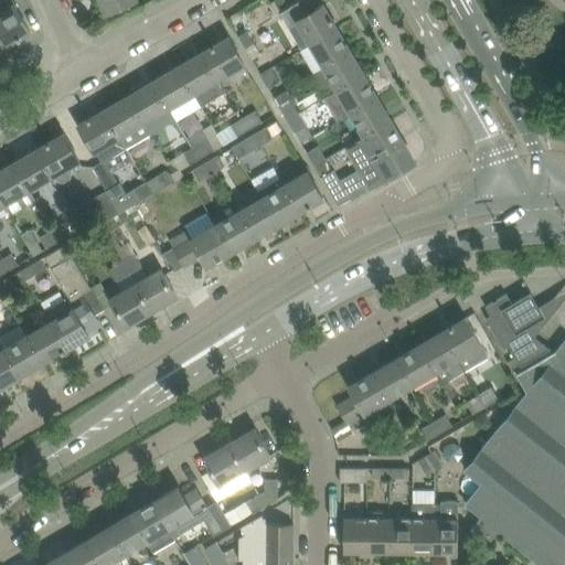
[(12,0),(3,0),(0,2),(0,12),(1,14),(0,14),(0,35),(6,46),(19,39),(19,40),(22,38),(22,36),(31,32),(12,0)]
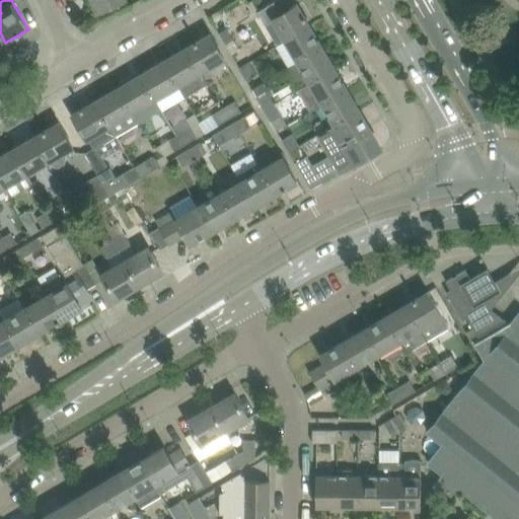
[(125,0),(96,0),(101,11),(125,0)]
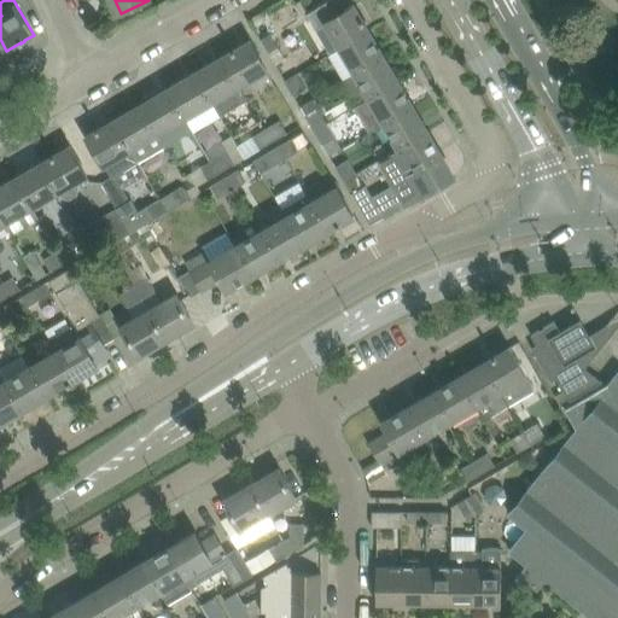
[(368,29),(365,22),(366,21),(363,18),(362,19),(354,4),(343,10),(337,0),(330,0),(309,13),(318,28),(327,23),(340,46),(368,29)]
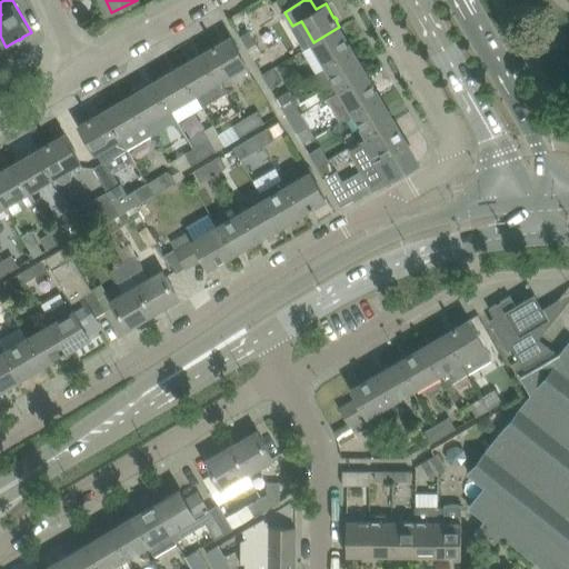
[(353,50),(339,27),(313,42),(327,65),(328,66),(353,50)]
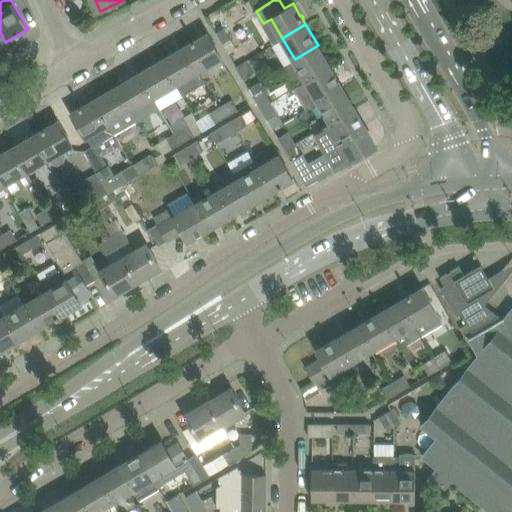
[(223,44),(231,39),(224,27),(216,32),(223,44)]
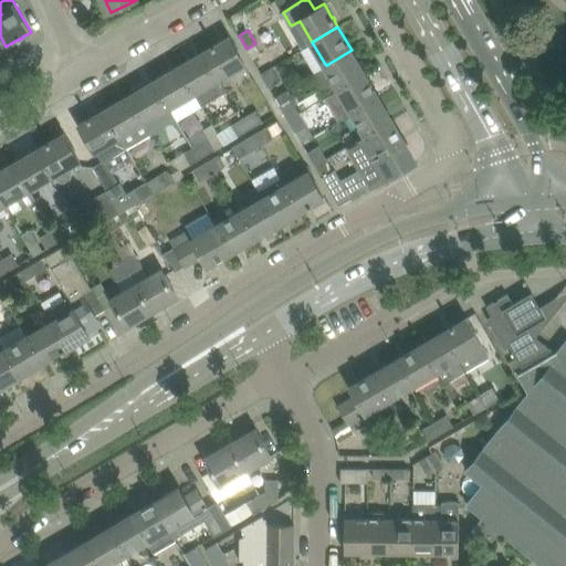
[(245,63),(230,37),(216,44),(216,43),(212,45),(213,46),(205,51),(220,77),(245,63)]
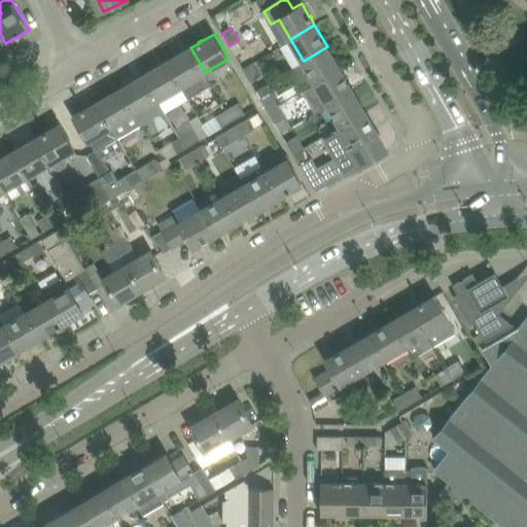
[(238,40),(230,45),(235,56),(244,50),(238,40)]
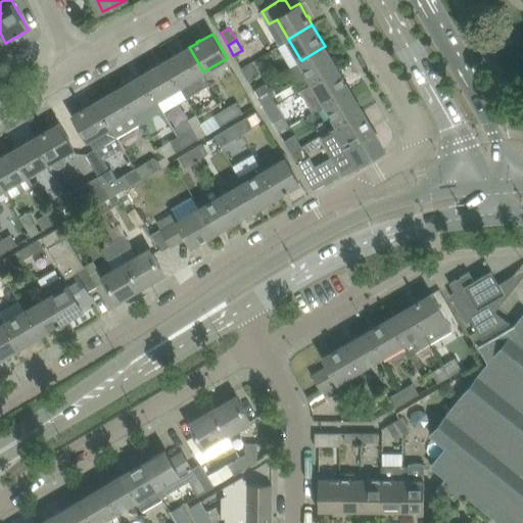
[(337,67),(325,46),(301,60),(314,82),(337,67)]
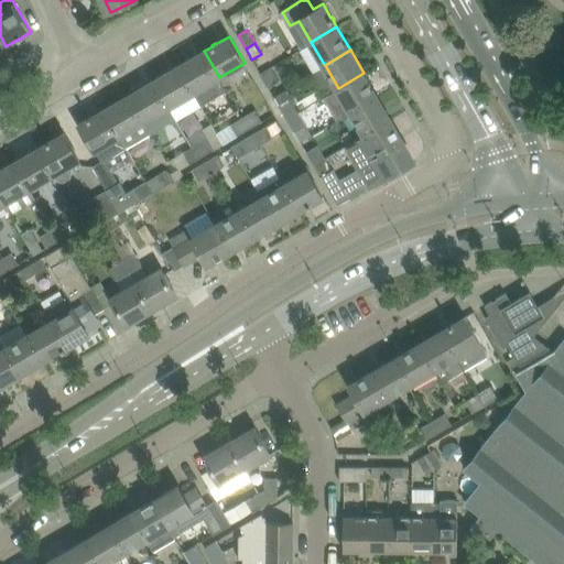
[(219,77),(204,51),(179,65),(194,91),(202,105),(227,90),(219,77)]
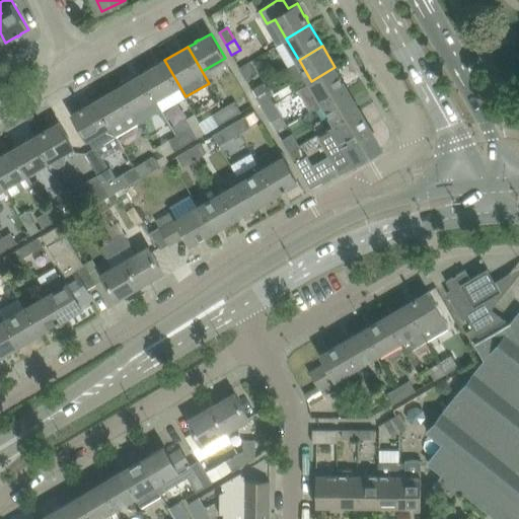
[(178,84),(164,60),(142,74),(156,98),(178,84)]
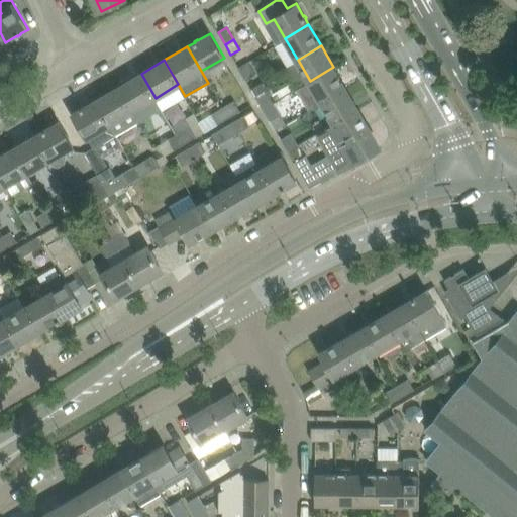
[(238,67),(245,80),(255,74),(248,61),(238,67)]
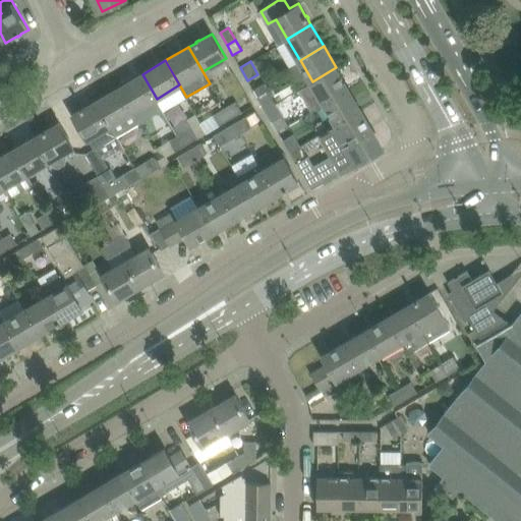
[(348,89),(336,67),(312,81),(299,91),(311,110),(325,102),(325,103),(348,89)]
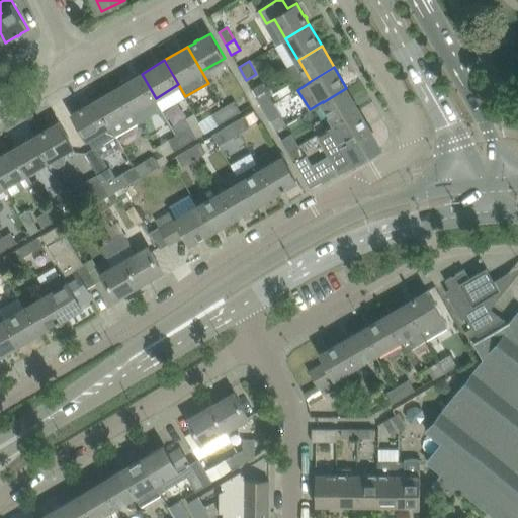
[(156,98),(142,74),(118,87),(133,111),(134,110),(156,98)]
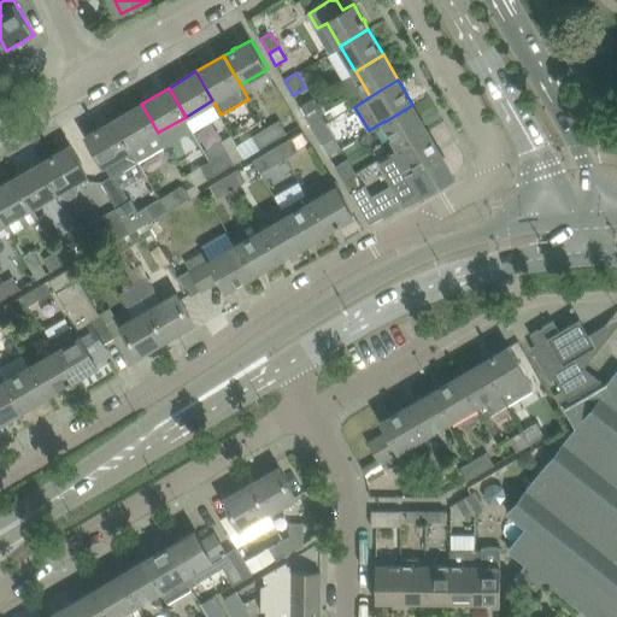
[(158,133),(141,104),(115,119),(139,160),(166,145),(159,131),(158,133)]
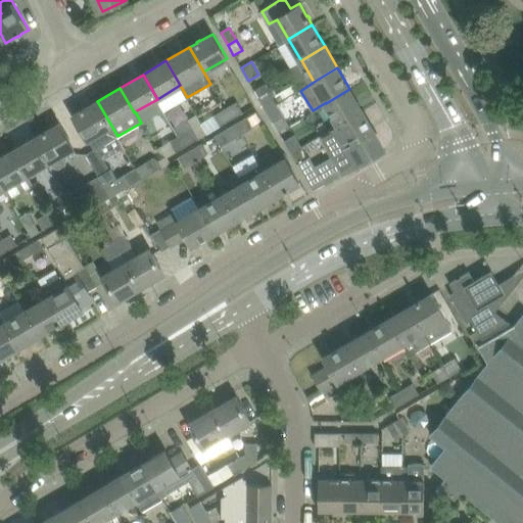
[(363,110),(349,89),(326,103),(339,125),(363,110)]
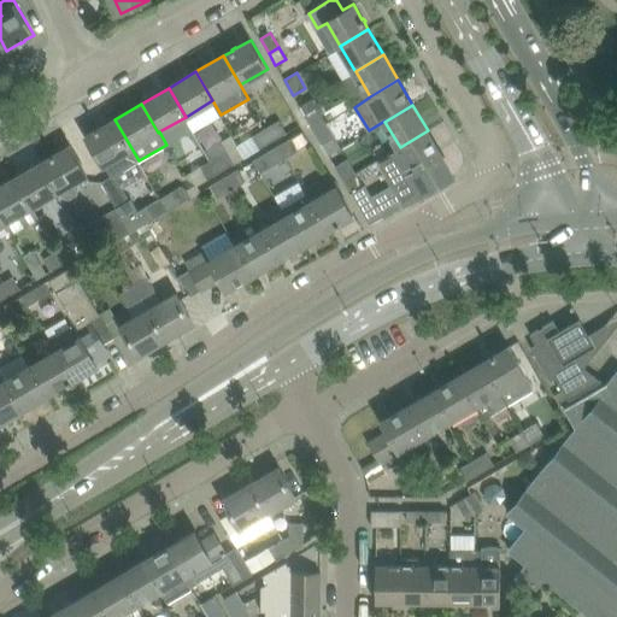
[(306,117),(313,129),(325,122),(318,110),(306,117)]
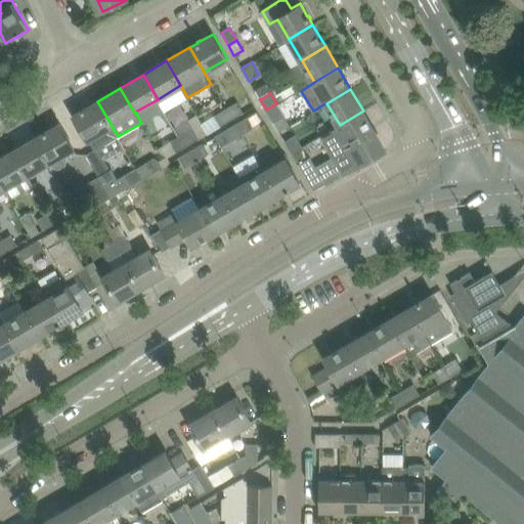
[(82,110),(74,115),(88,139),(90,138),(96,149),(118,136),(97,101),(85,108),(84,107),(82,110)]
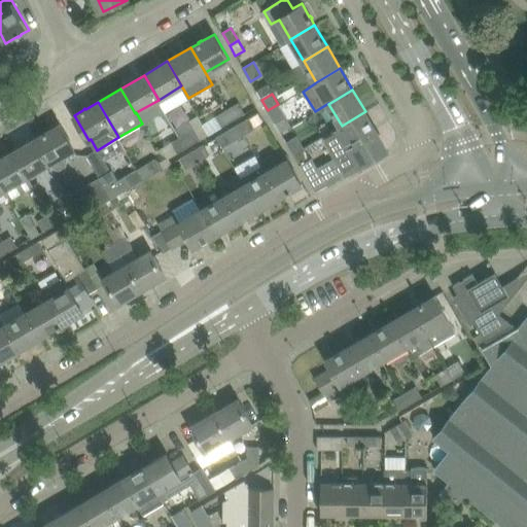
[(238,103),(226,110),(233,119),(244,113),(238,103)]
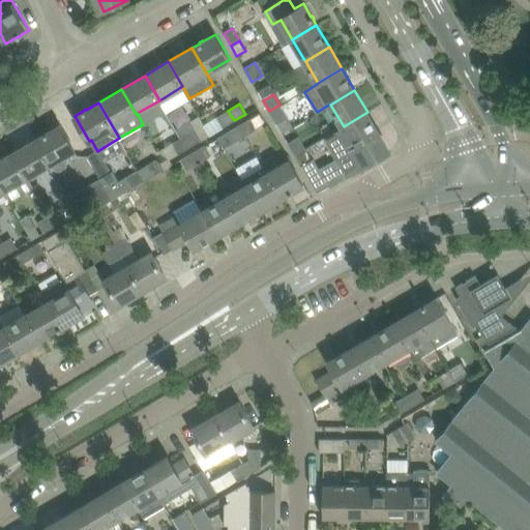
[(292,126),(280,105),(269,111),(282,133),(292,126)]
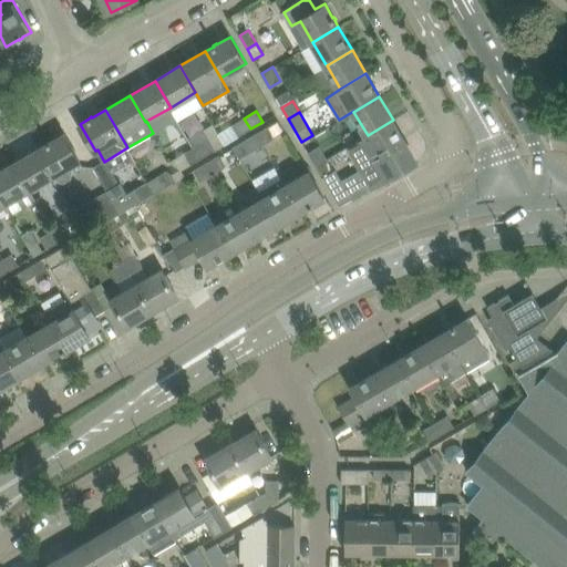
[(244,119),(232,125),(238,136),(250,129),(244,119)]
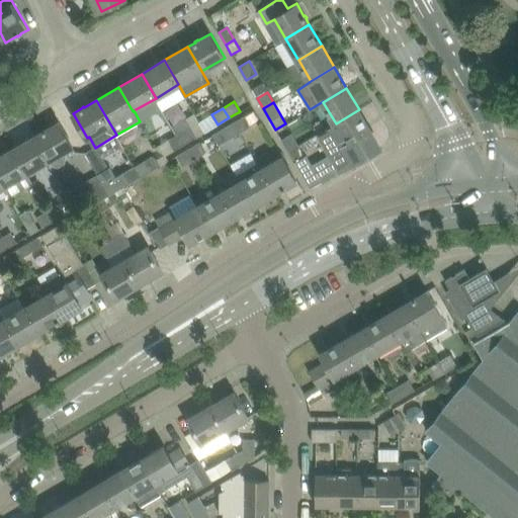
[(295,162),(311,187),(339,170),(340,172),(381,148),(359,109),(336,123),(318,134),(330,154),(329,155),(312,165),(306,156),(298,145),(289,151),(295,162)]
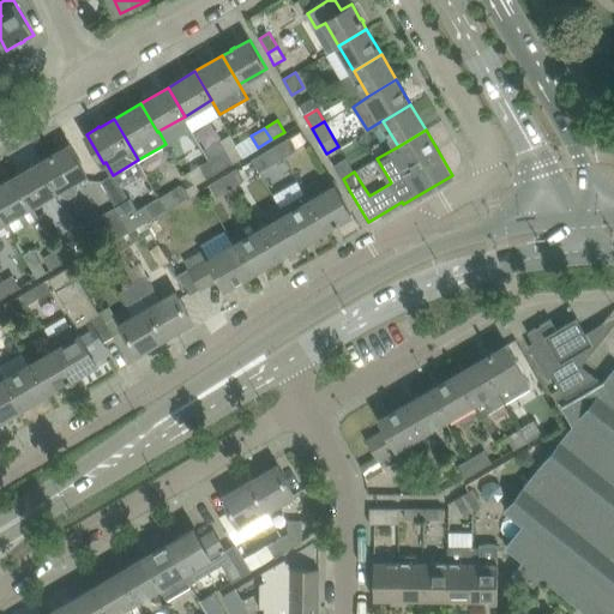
[(221,138),(204,148),(210,158),(217,172),(234,161),(221,138)]
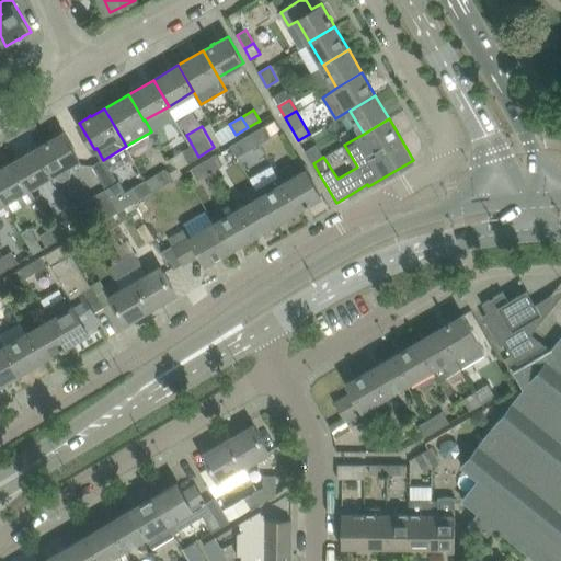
[(263,126),(253,133),(255,138),(253,139),(258,146),(270,137),(263,126)]
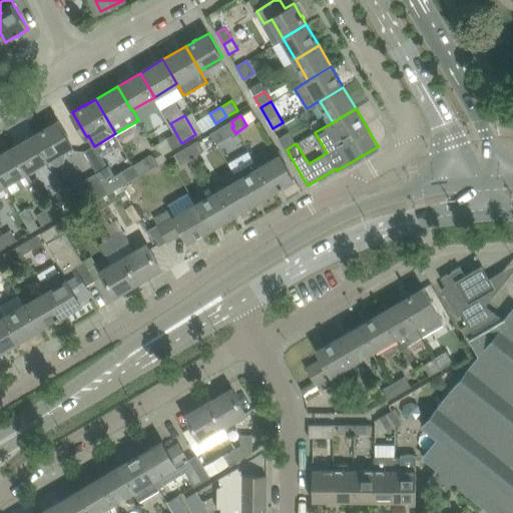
[(71,145),(57,121),(45,128),(45,127),(42,129),(43,129),(35,134),(49,158),(50,157),(53,163),(58,164),(64,161),(65,156),(64,151),(63,149),(71,145)]
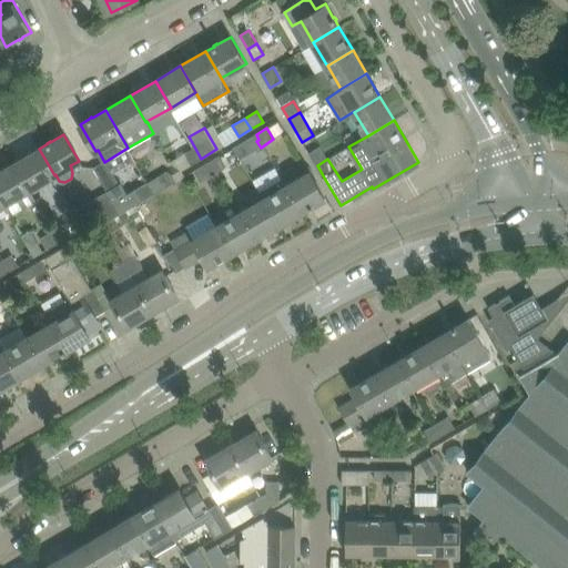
[(241,159),(261,148),(256,141),(259,140),(256,134),(233,148),(241,159)]
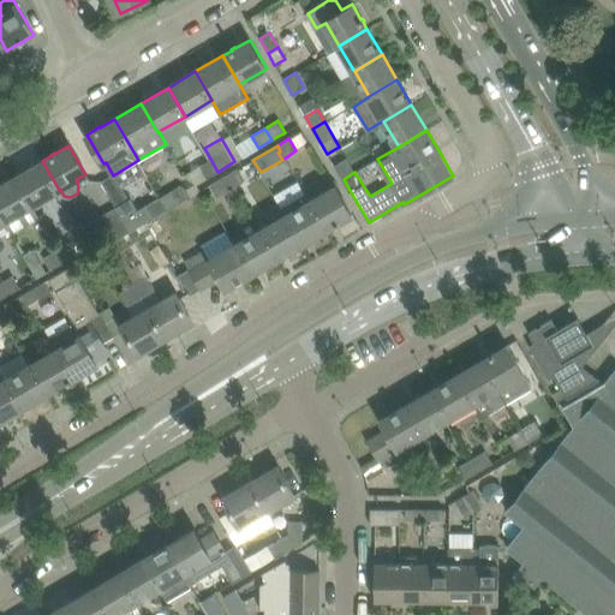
[(346,157),(335,165),(344,179),(354,172),(346,157)]
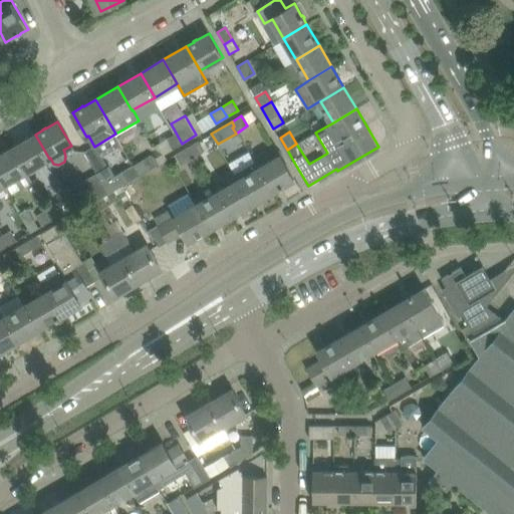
[(182,144),(176,133),(167,139),(173,149),(182,144)]
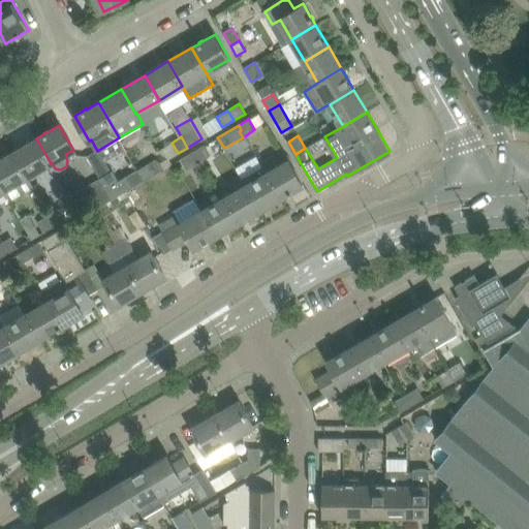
[(51,163),(36,138),(12,152),(27,177),(51,163)]
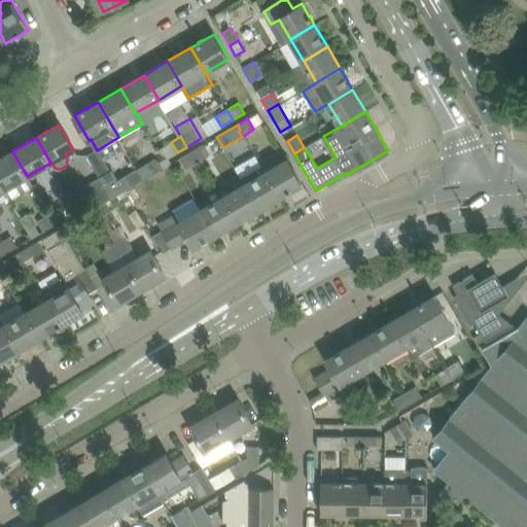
[(204,145),(188,153),(195,163),(209,154),(204,145)]
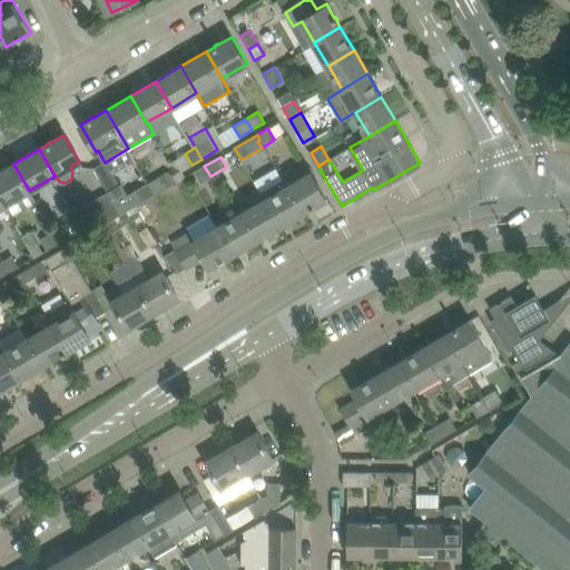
[(29,190),(13,164),(0,172),(0,198),(5,205),(11,215),(36,200),(29,190)]
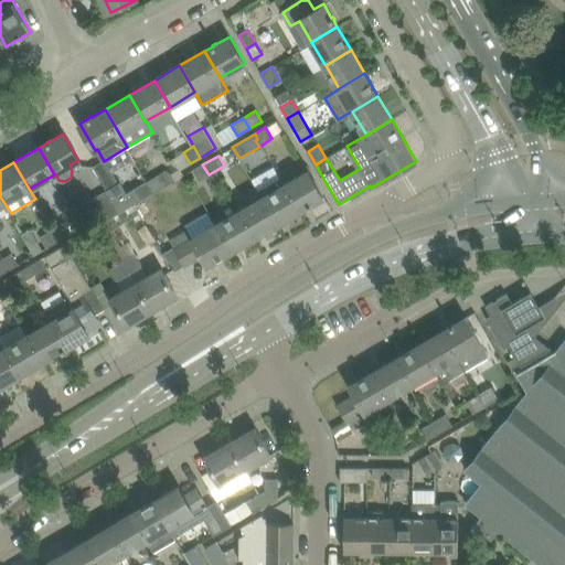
[(209,174),(202,164),(187,173),(192,183),(209,174)]
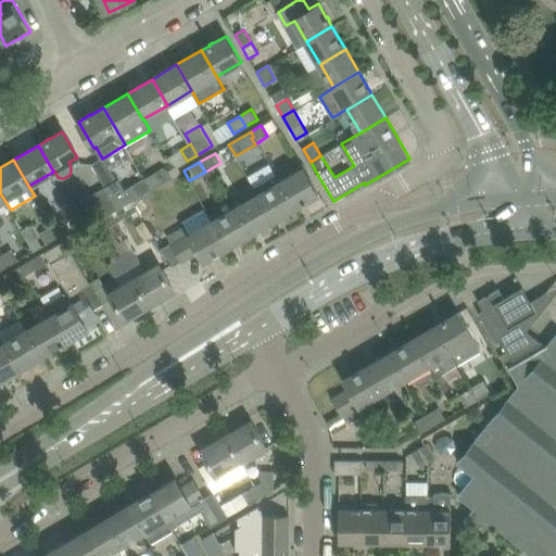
[(318,193),(304,167),(293,174),(287,162),(274,169),(277,175),(280,181),(279,181),(294,207),(304,202),(305,203),(307,202),(307,200),(318,193)]
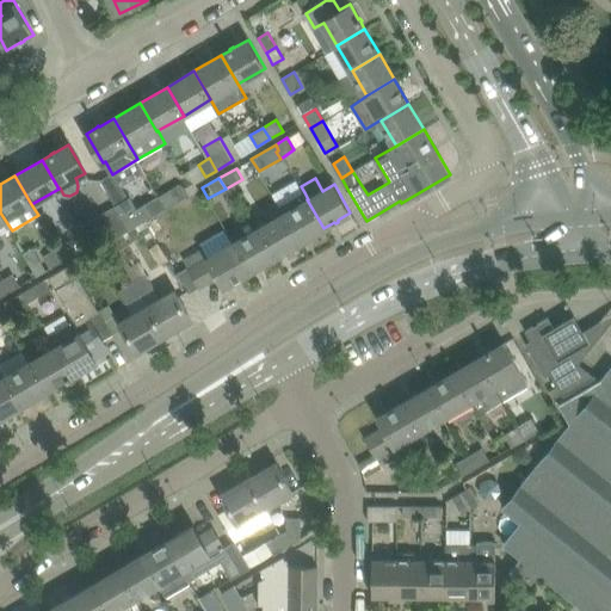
[(187,180),(173,189),(161,196),(164,202),(161,203),(165,209),(195,192),(187,180)]
